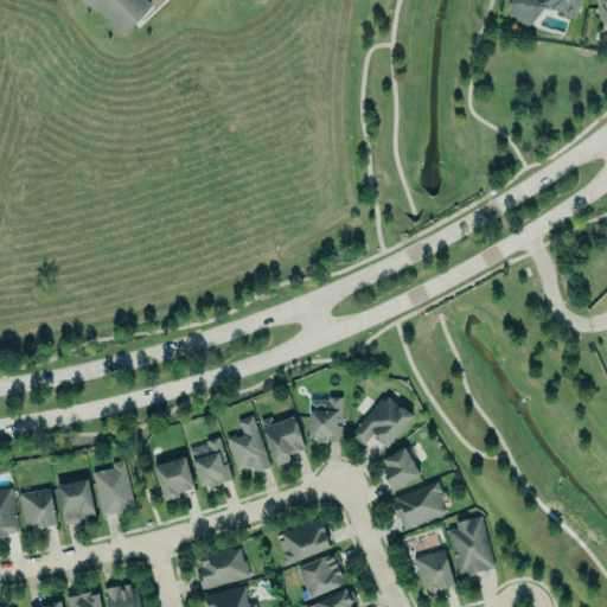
[(151,0),(153,2),(122,33),(96,6),(95,7),(88,0),(151,0)]
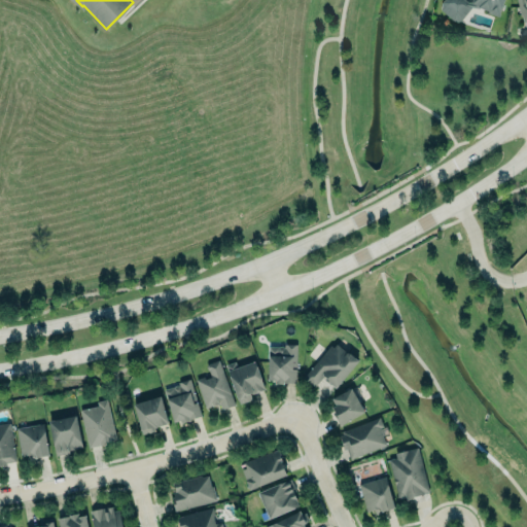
[(503,0),(498,15),(487,11),(488,9),(479,6),(479,8),(470,6),(462,19),(456,21),(452,19),(441,8),(442,1),(442,0),(465,0),(467,1),(471,2),(471,0),(503,0)]
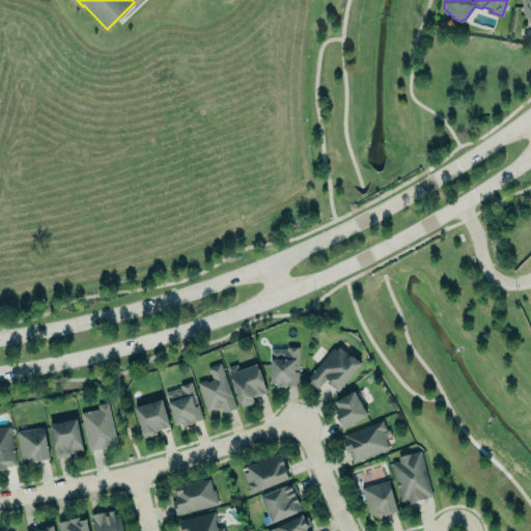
[(520,0),(530,0),(530,20),(527,21),(526,15),(523,15),(520,0)]
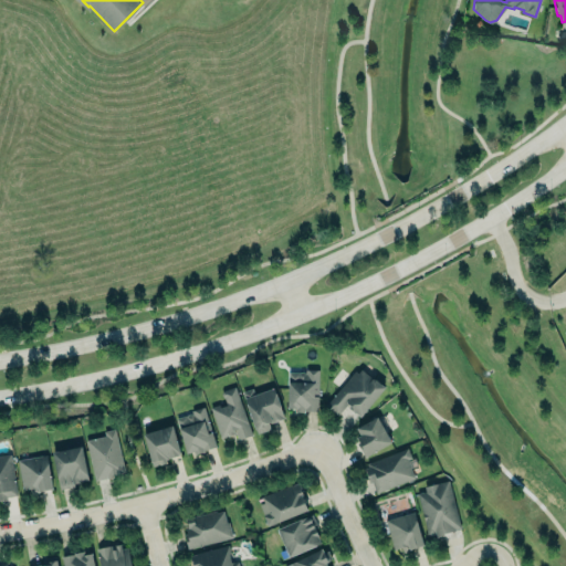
[(360,416),(386,387),(376,379),(373,378),(359,367),(326,405),(338,415),(348,402),(350,405),(349,407),(360,416)]
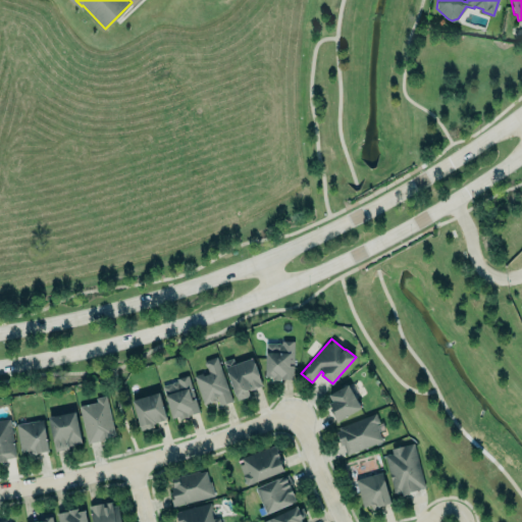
[(281,340),(281,343),(278,343),(276,344),(267,343),(265,375),(272,376),(272,380),(281,380),(281,378),(294,379),(296,340),(281,340)]
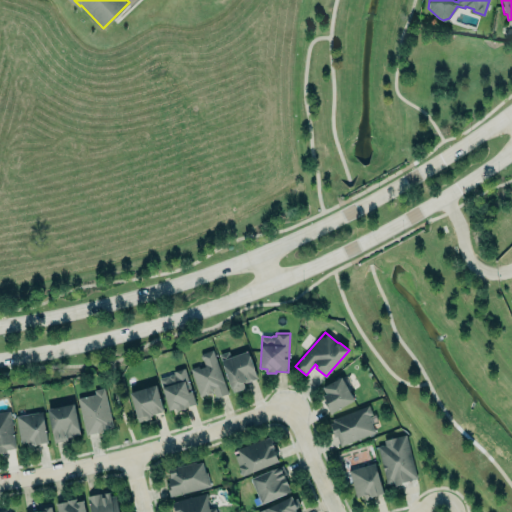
[(212,350),(228,393),(222,395),(216,398),(213,391),(200,396),(190,368),(198,365),(199,368),(205,366),(201,354),(212,350)]
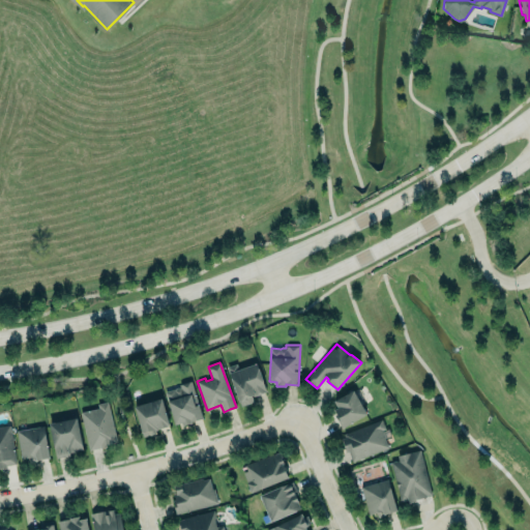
[(241,405),(228,366),(237,362),(239,370),(257,362),(266,390),(260,393),(252,395),(254,401),(241,405)]
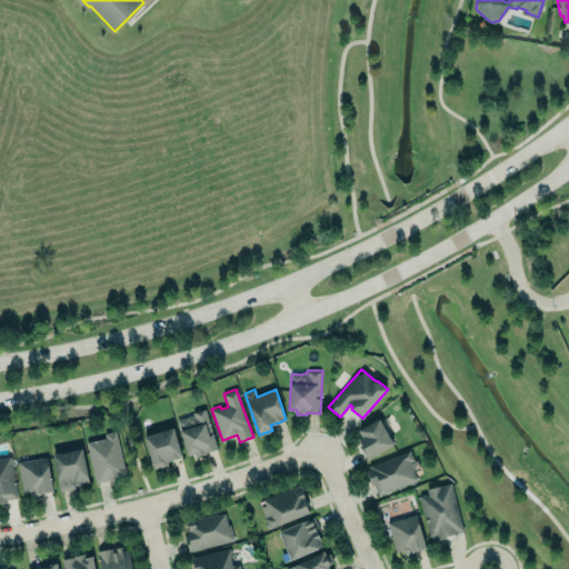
[(177,420),(188,456),(195,452),(197,457),(206,453),(205,451),(218,448),(206,408),(192,411),(193,416),(190,416),(188,417),(187,418),(186,418),(177,420)]
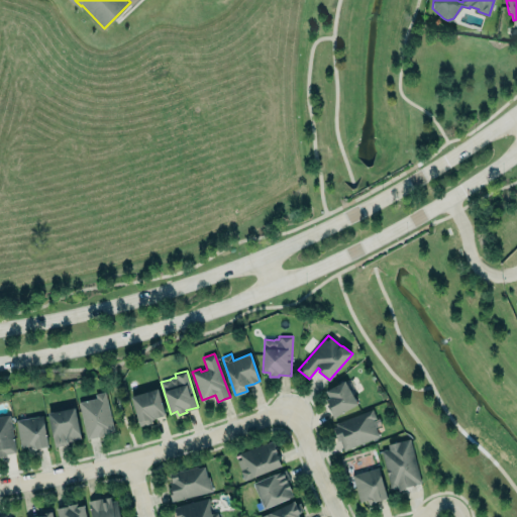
[(333,416),(357,403),(344,380),(326,390),(329,396),(326,399),(329,403),(327,404),(333,416)]
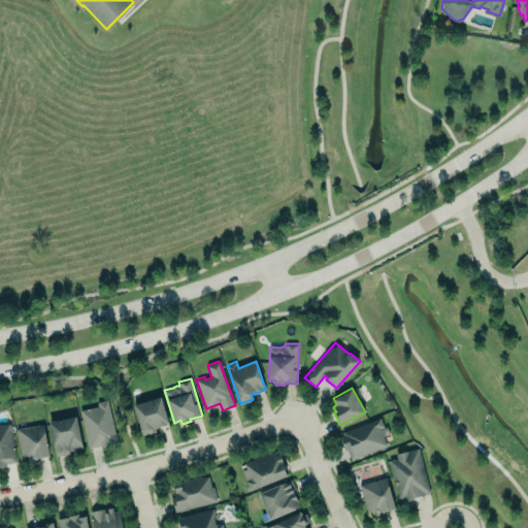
[(161,395),(133,403),(142,434),(156,431),(155,427),(166,424),(166,423),(169,422),(161,395)]
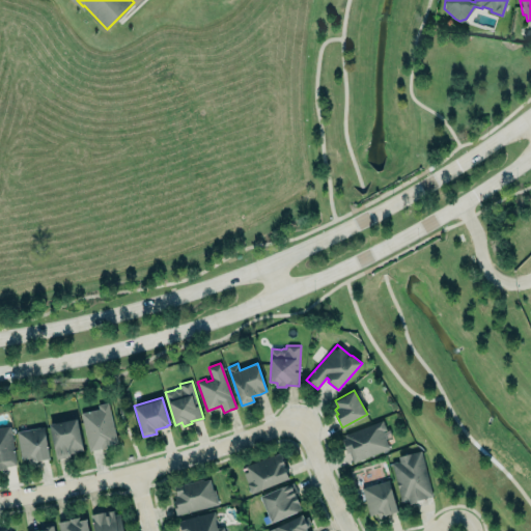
[(88,451),(80,413),(99,409),(98,404),(108,401),(117,442),(106,444),(107,446),(88,451)]
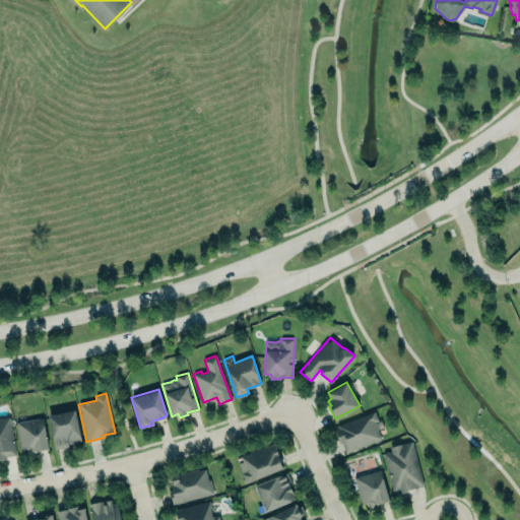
[(55,449),(48,414),(74,408),(81,440),(74,441),(74,442),(67,444),(68,446),(55,449)]
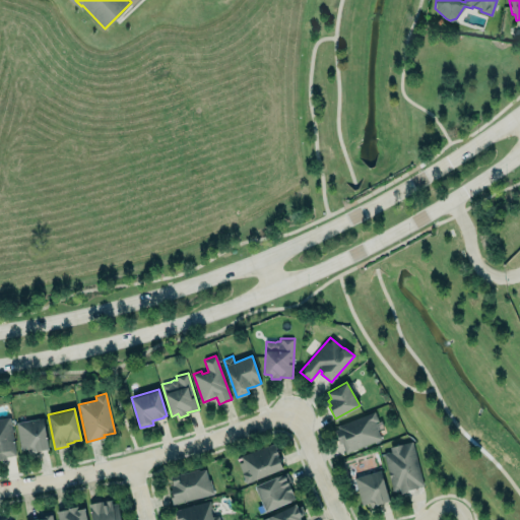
[(336,426),(376,411),(379,420),(376,423),(382,439),(346,454),(342,443),(339,443),(338,437),(334,430),(338,428),(336,426)]
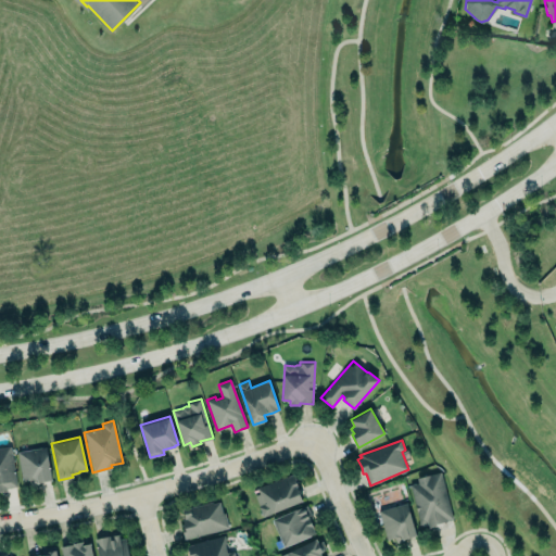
[(16,485),(11,445),(0,446),(0,491),(5,491),(4,487),(16,485)]
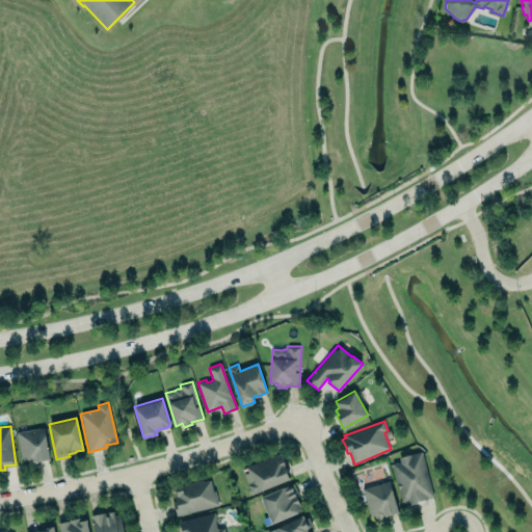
[(16,431),(21,460),(23,460),(23,459),(29,458),(29,463),(36,462),(38,460),(49,458),(44,427),(16,431)]
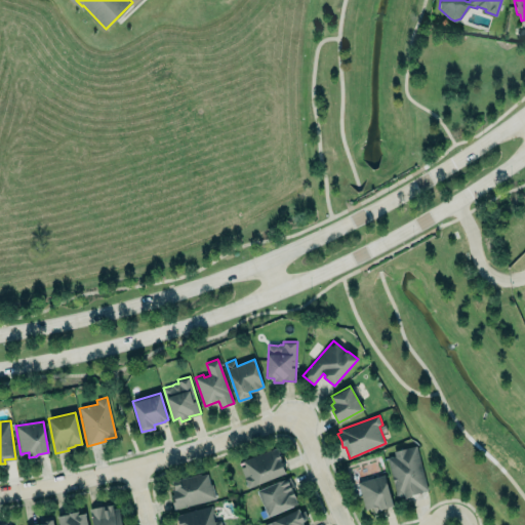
[(428,490),(416,445),(394,451),(395,455),(388,457),(397,495),(399,496),(403,495),(404,493),(405,497),(411,495),(411,494),(428,490)]
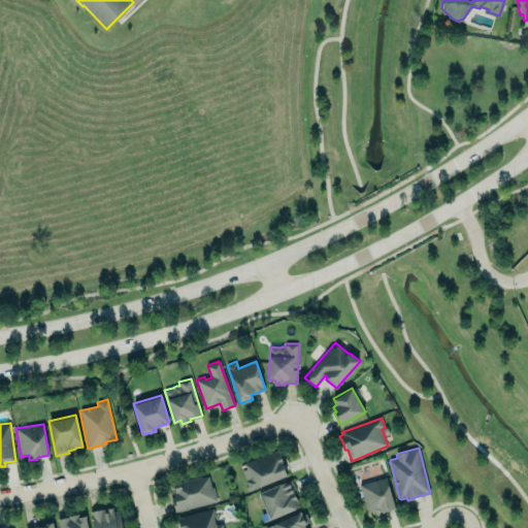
[(244,463),(246,468),(242,470),(250,490),(287,474),(282,461),(283,461),(281,455),(282,454),(279,449),(244,463)]
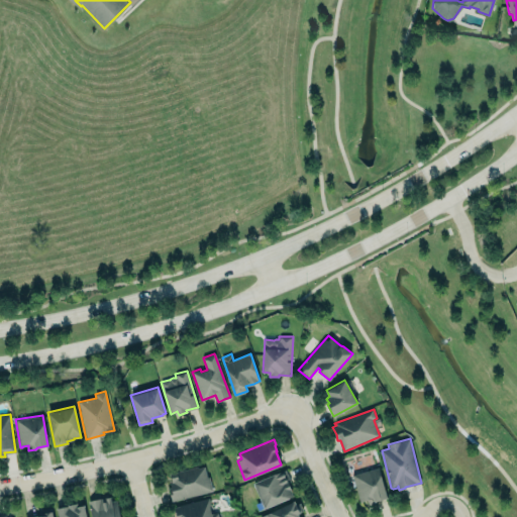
[(170,473),(171,480),(170,481),(171,487),(168,488),(172,500),(212,490),(209,477),(207,477),(204,467),(198,468),(197,466),(170,473)]
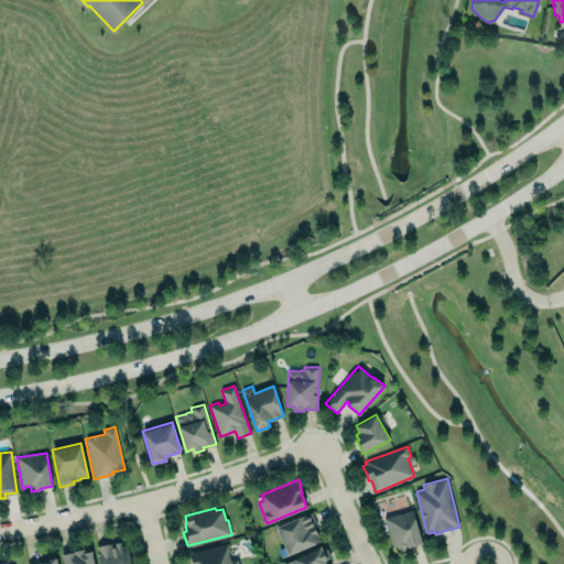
[(392,548),(400,545),(401,550),(422,543),(412,510),(383,519),(392,548)]
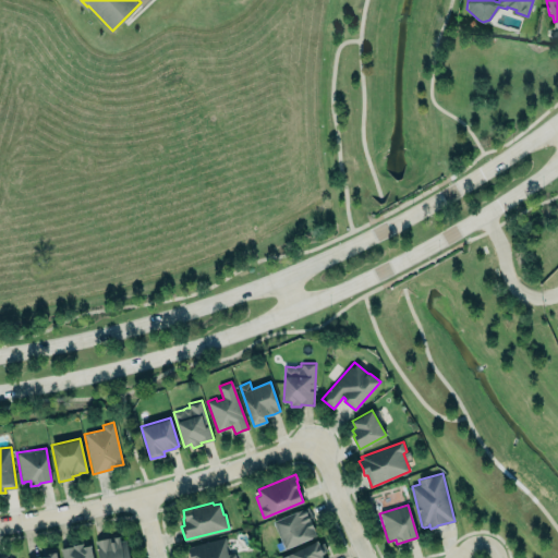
[(316,534),(286,548),(274,521),(307,506),(314,519),(311,521),(313,524),(314,529),(316,534)]
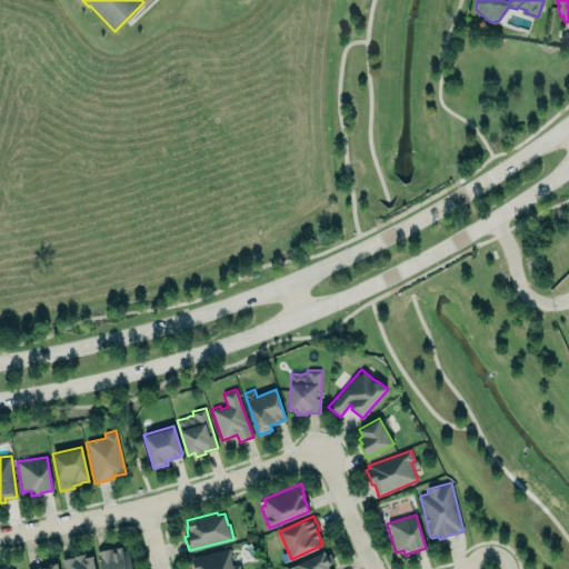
[(100,568),(131,568),(127,546),(97,552),(100,568)]
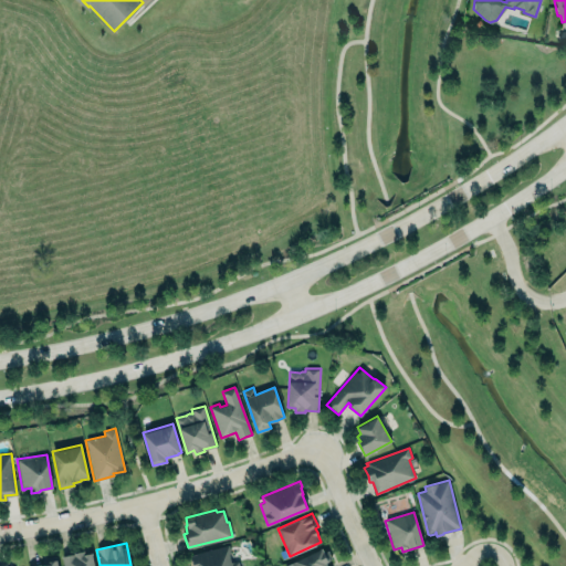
[(192,565),(190,555),(228,545),(230,553),(229,553),(231,562),(238,561),(239,565),(192,565)]
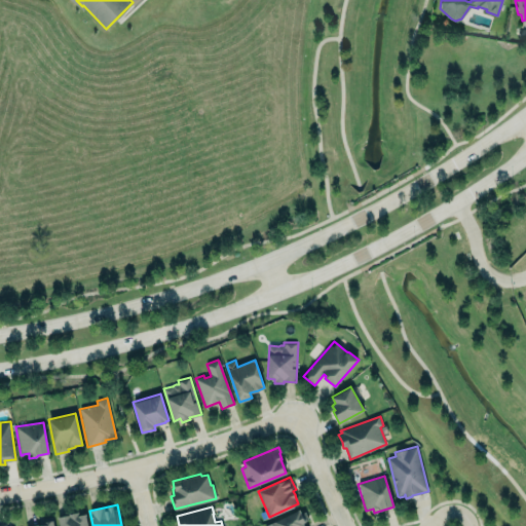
[(305,525),(263,525),(299,509),(301,513),(305,512),(308,520),(303,523),(304,525),(305,525)]
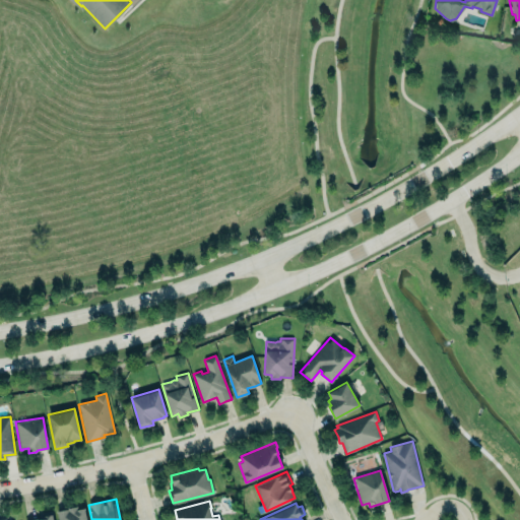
[(56,512),(57,519),(86,519),(83,506),(56,512)]
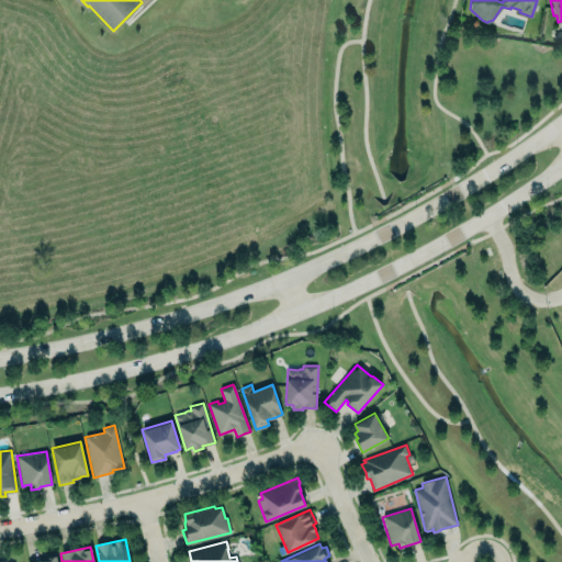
[(30,561),(56,561),(55,552),(41,555),(42,560),(30,561)]
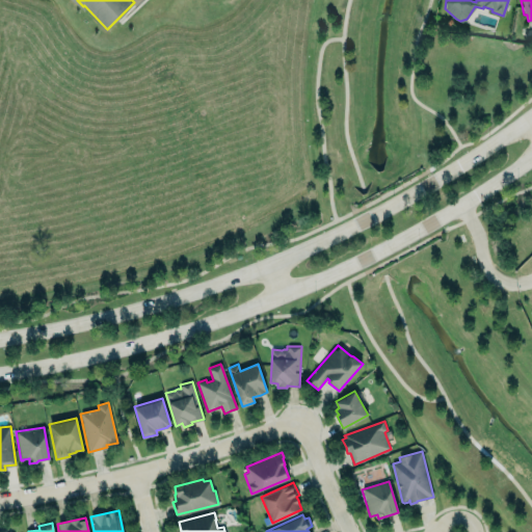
All buildings are outlined.
